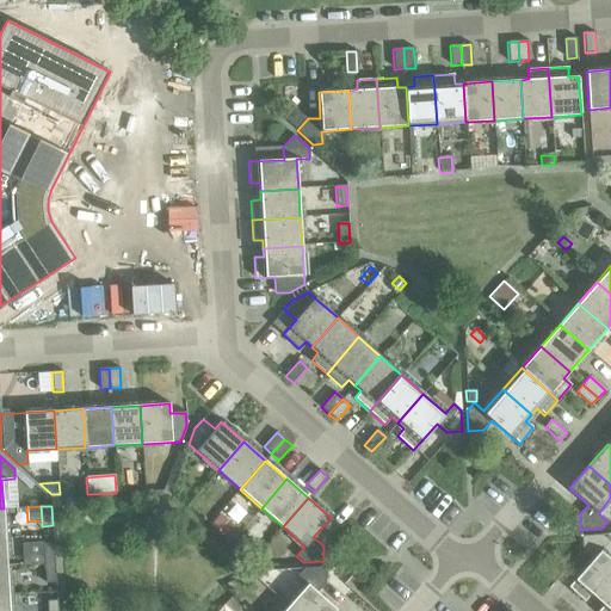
[(218,516),(210,526),(223,538),(233,528),(218,516)]
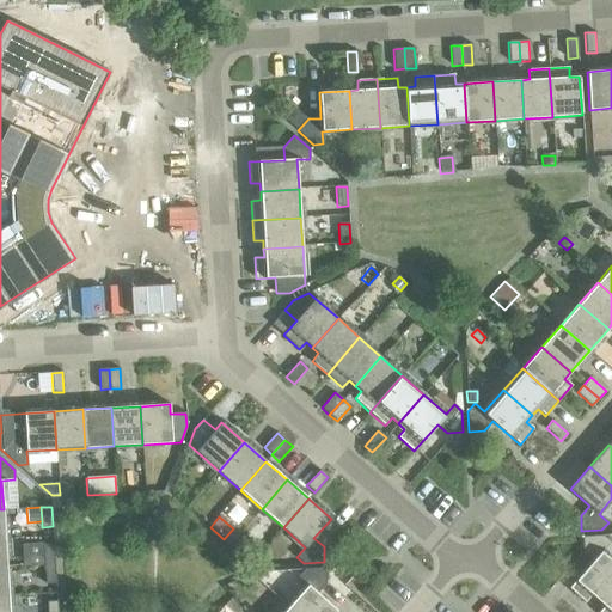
[(592,594),(598,600),(611,583),(611,561),(601,551),(610,542),(603,536),(582,537),(583,552),(593,561),(569,588),(585,603),(592,594)]
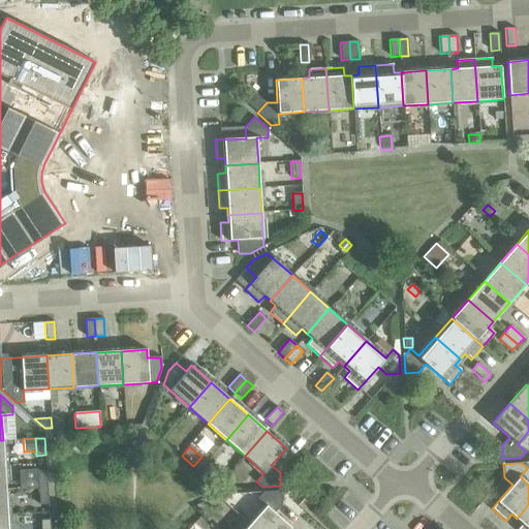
[(37,469),(19,471),(20,489),(38,488),(37,470),(37,469)]
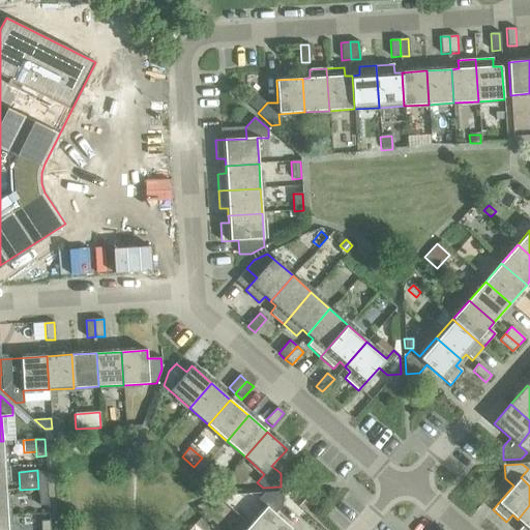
[(37,471),(38,489),(48,488),(47,471),(37,471)]
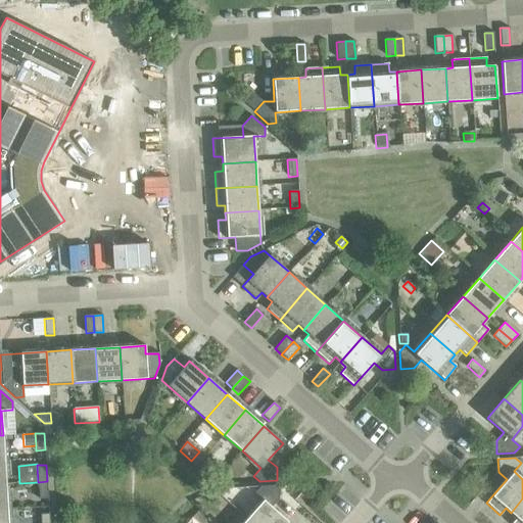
[(47,481),(38,482),(39,500),(48,498),(47,481)]
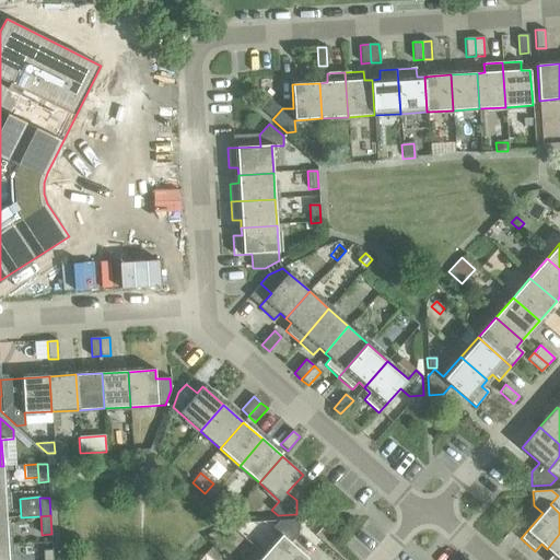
[(281,536),(264,556),(268,559),(306,559),(308,559),(290,543),(299,534),(298,520),(279,521),(272,527),(281,536)]
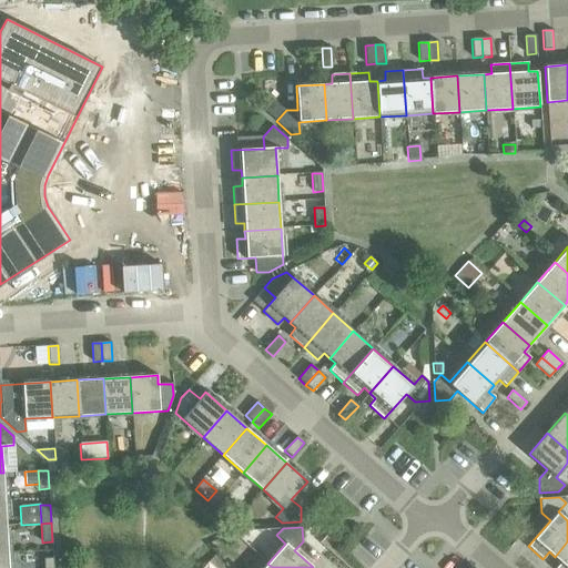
[(556,567),(567,567),(567,541),(555,557),(561,563),(556,567)]
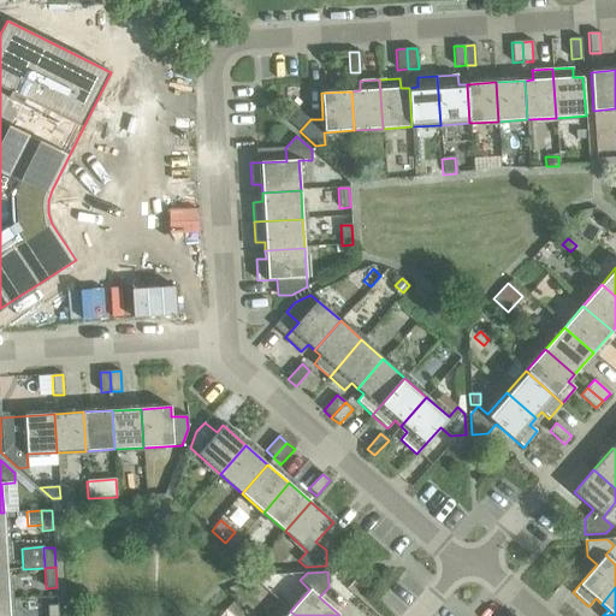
[(0,615),(10,615),(9,599),(0,599),(0,615)]
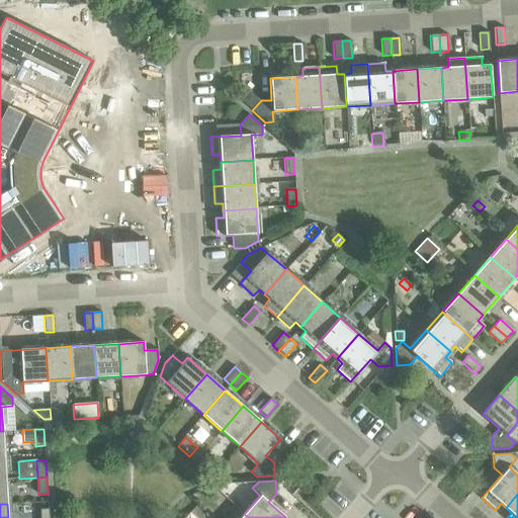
[(39,509),(39,517),(49,517),(49,509),(39,509)]
